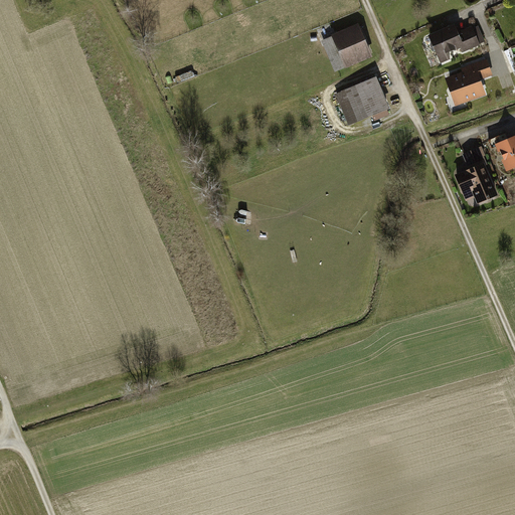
[(332,36),(322,40),(335,71),(373,55),(359,22),(332,34),(332,36)]
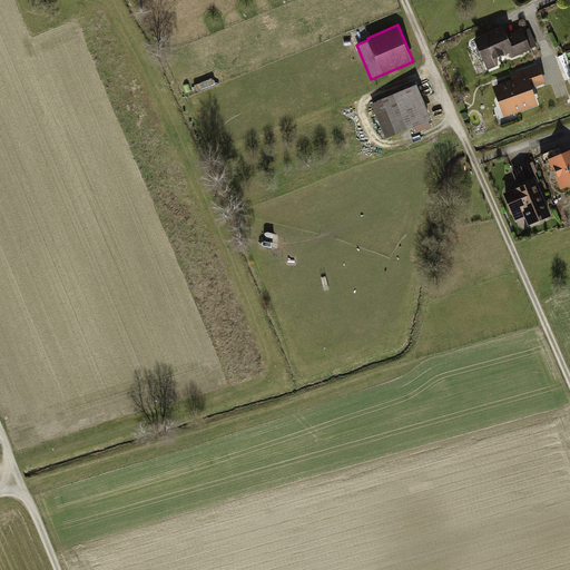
[(473,38),(488,70),(499,65),(495,58),(509,52),(511,58),(531,49),(531,48),(537,46),(529,28),(523,30),(522,28),(507,35),(503,26),(473,38)]
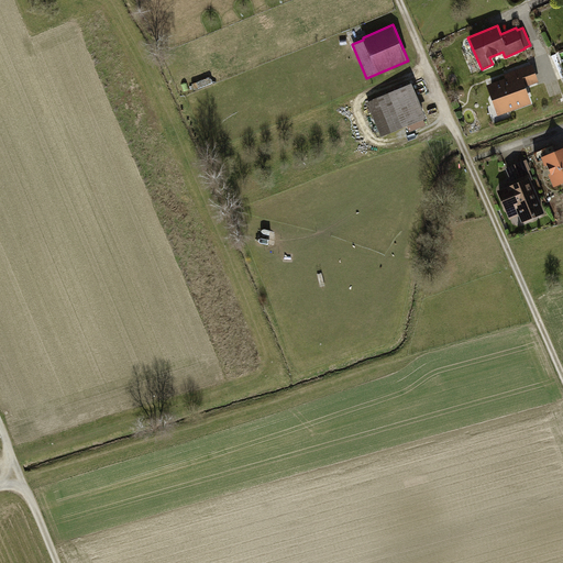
[(505,79),(486,86),(497,114),(529,102),(523,88),(539,83),(532,64),(504,75),(505,79)]
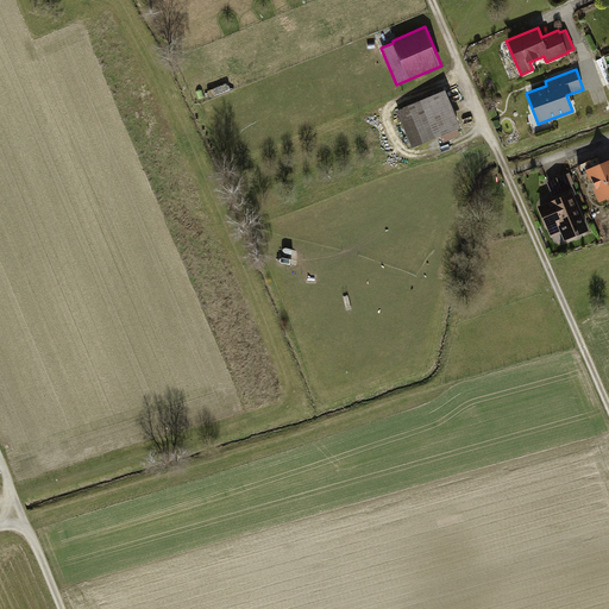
[(447,89),(397,110),(413,149),(441,137),(444,144),(462,137),(459,130),(463,129),(447,89)]
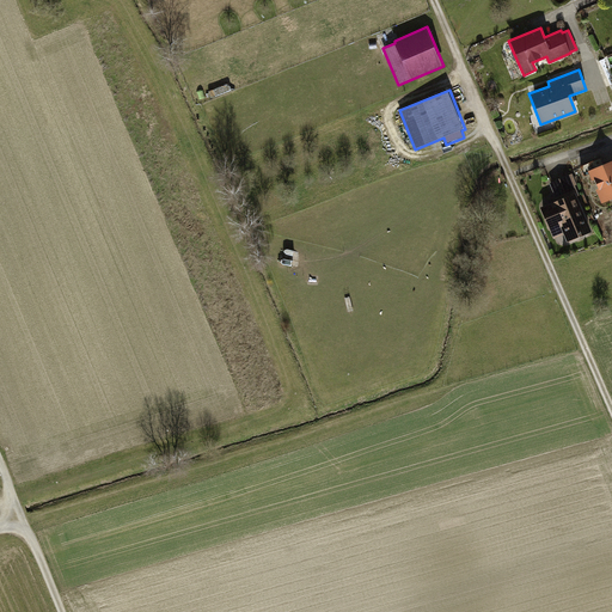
[(611,161),(598,167),(611,199),(611,197),(611,161)]
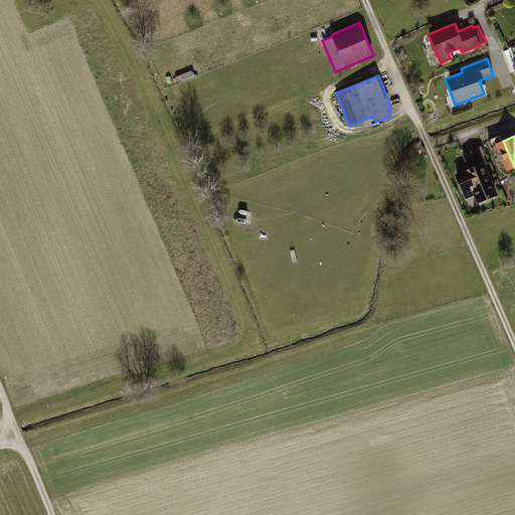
[(470,182),(476,200),(486,196),(487,201),(506,194),(488,149),(478,153),(483,166),(474,170),(477,179),(470,182)]
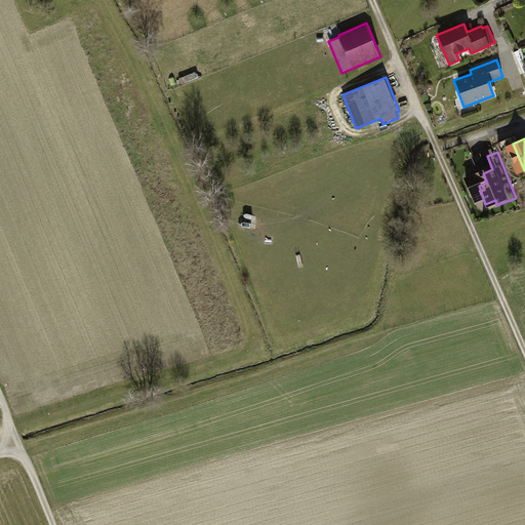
All buildings are outlined.
